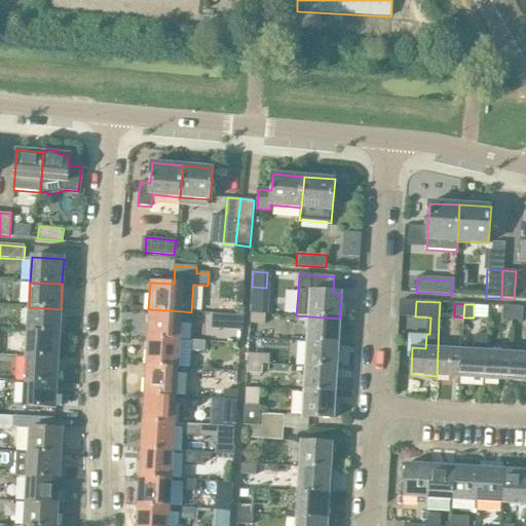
[(19,306),(17,332),(28,332),(60,334),(61,309),(29,307),(19,306)]
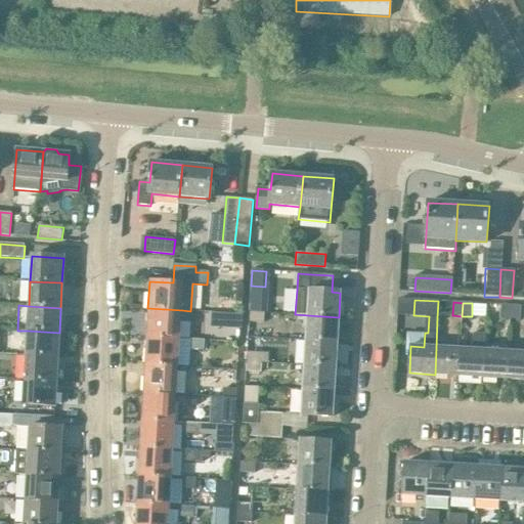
[(511,318),(511,305),(501,305),(500,318),(511,318)]
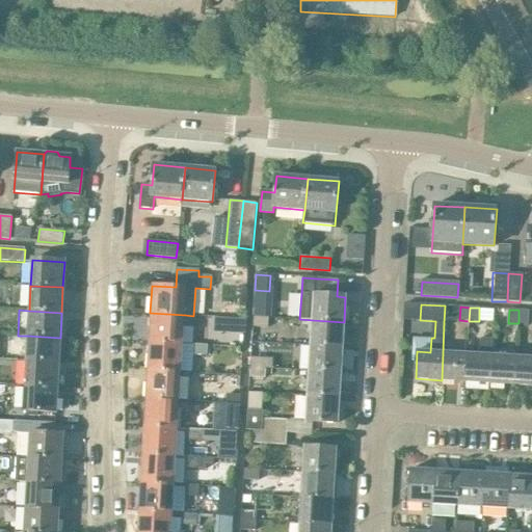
[(528,324),(529,311),(519,310),(519,323),(528,324)]
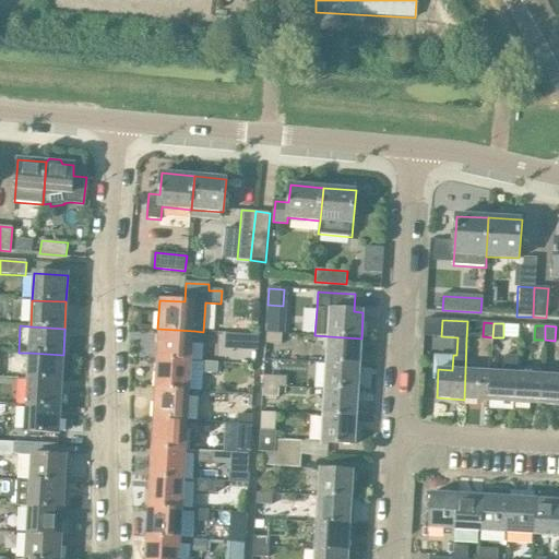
[(192,361),(194,331),(157,329),(156,359),(192,361)]
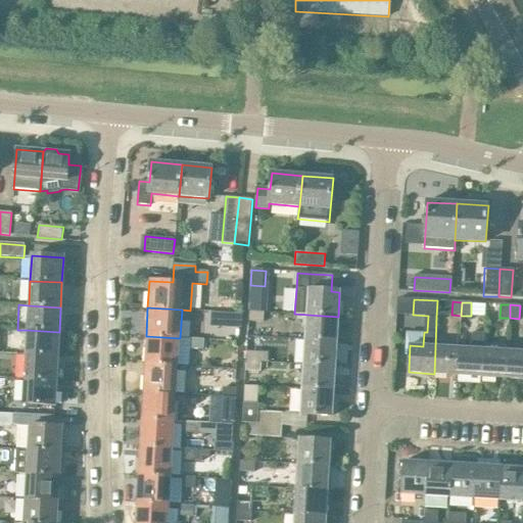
[(204,324),(205,312),(190,311),(189,323),(204,324)]
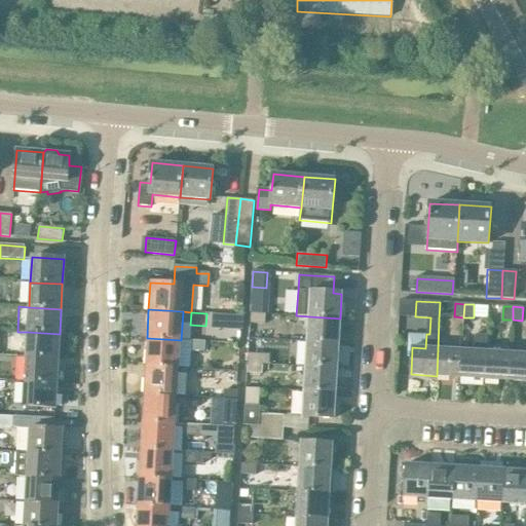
[(263,326),(264,315),(250,314),(250,325),(263,326)]
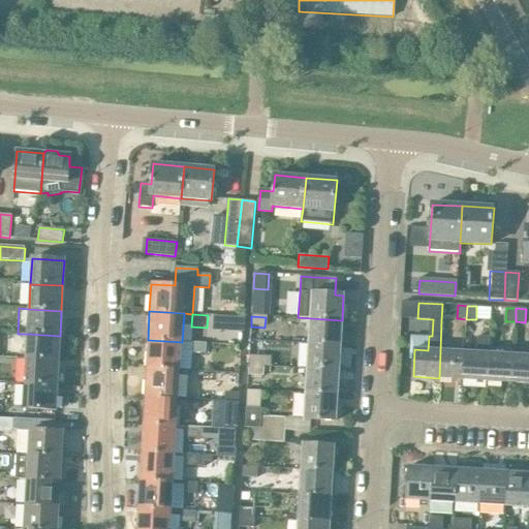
[(231,317),(230,330),(243,330),(244,317),(231,317)]
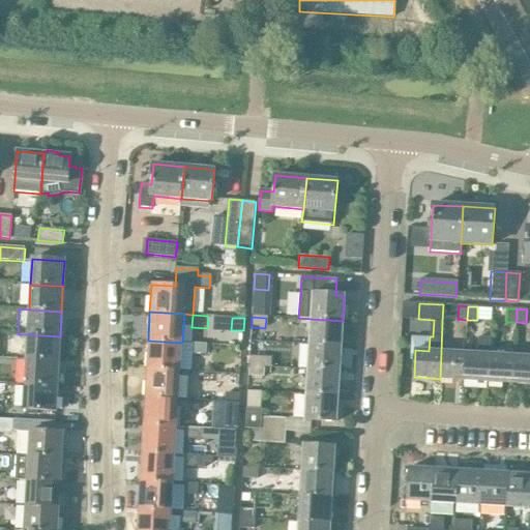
[(341,346),(343,321),(312,319),(310,344),(341,346)]
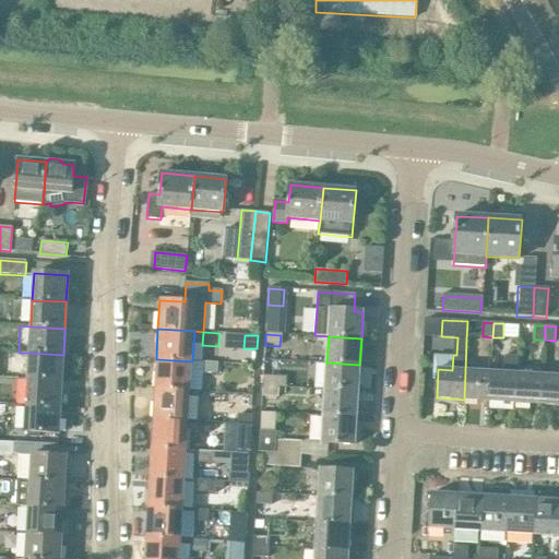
[(61,381),(63,355),(30,353),(27,379),(61,381)]
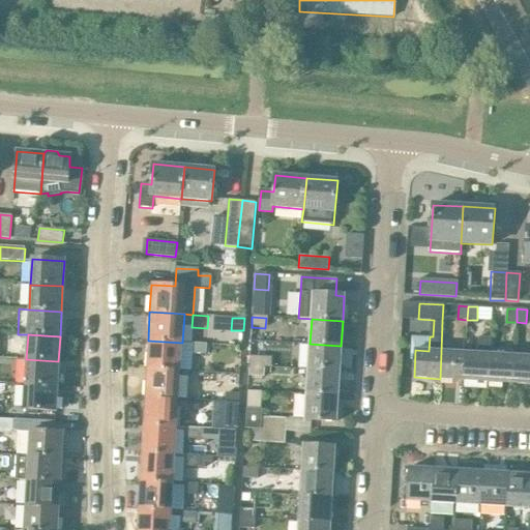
[(489,382),(490,355),(491,337),(478,336),(477,354),(466,353),(464,380),(489,382)]
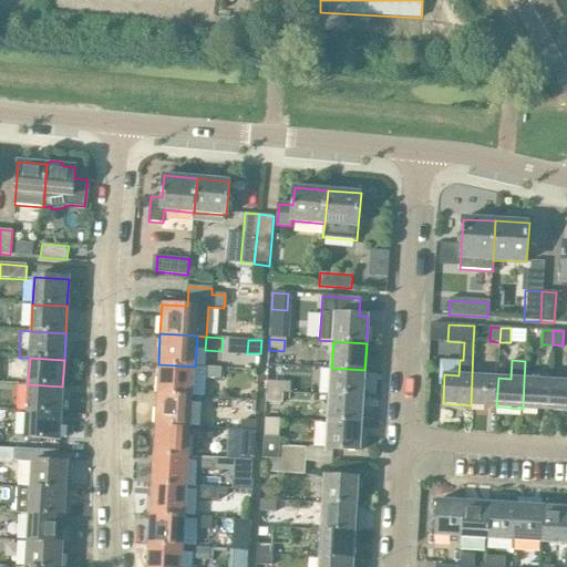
[(193,397),(195,367),(158,364),(156,394),(193,397)]
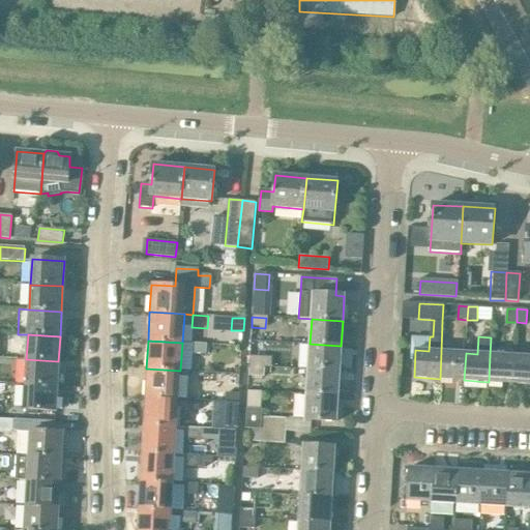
[(206,355),(206,344),(190,343),(189,354),(206,355)]
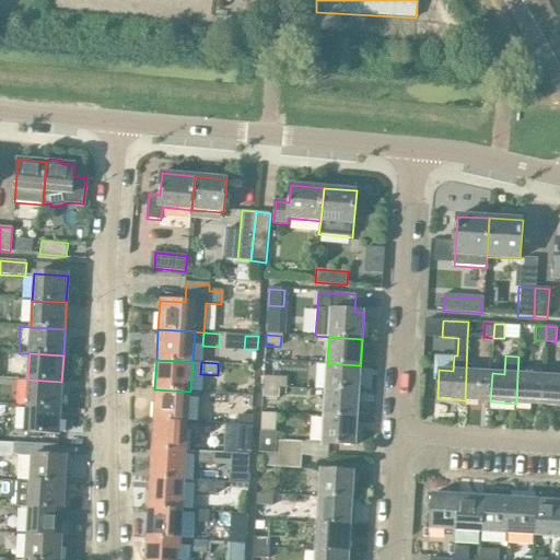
[(359,393),(360,365),(327,363),(326,391),(359,393)]
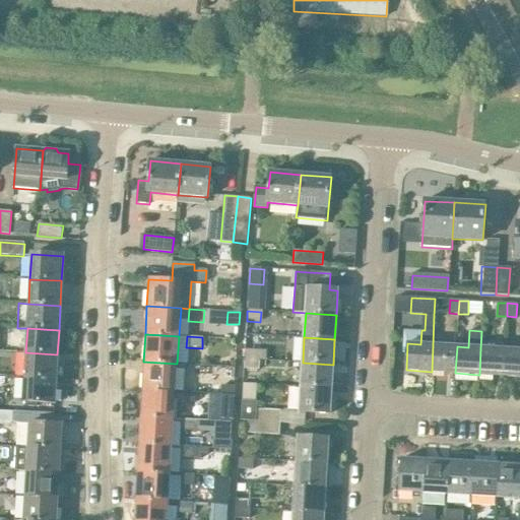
[(455,373),(457,346),(433,345),(432,372),(455,373)]
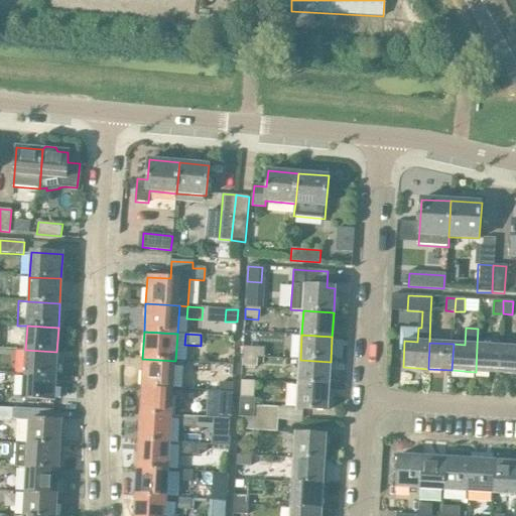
[(500,373),(501,347),(477,346),(476,372),(500,373)]
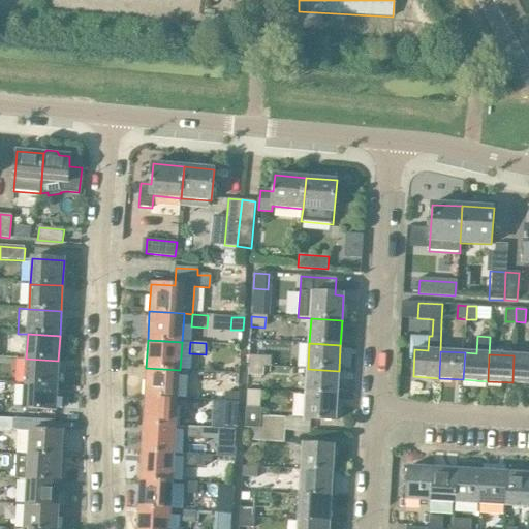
[(528,356),(514,355),(512,382),(528,383),(528,356)]
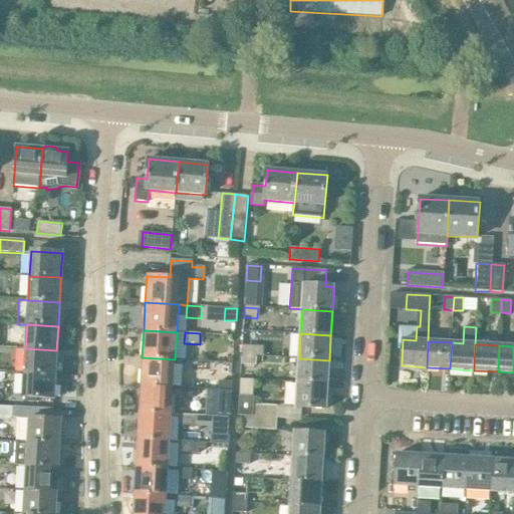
[(263,347),(256,346),(242,346),(241,355),(255,355),(263,356),(263,347)]
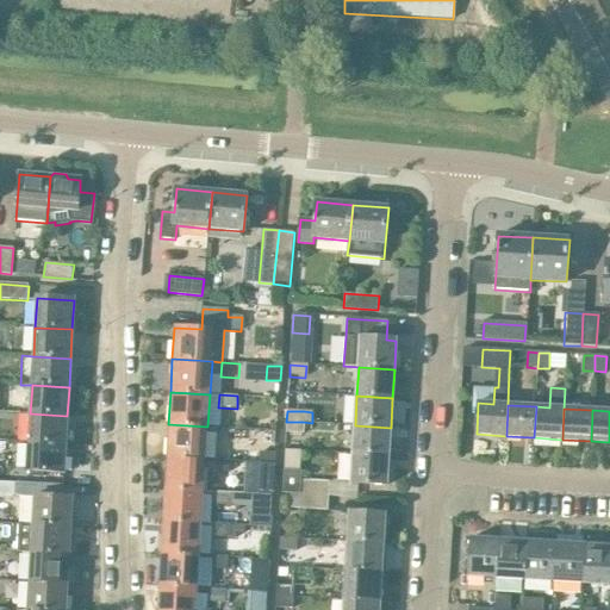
[(66,444),(67,416),(30,414),(29,442),(66,444)]
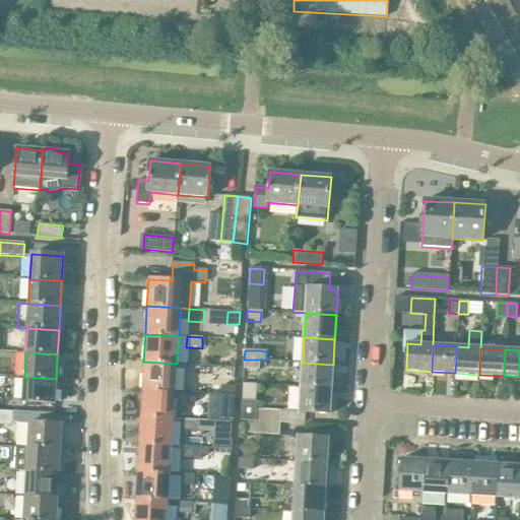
[(257,370),(258,360),(244,360),(244,369),(257,370)]
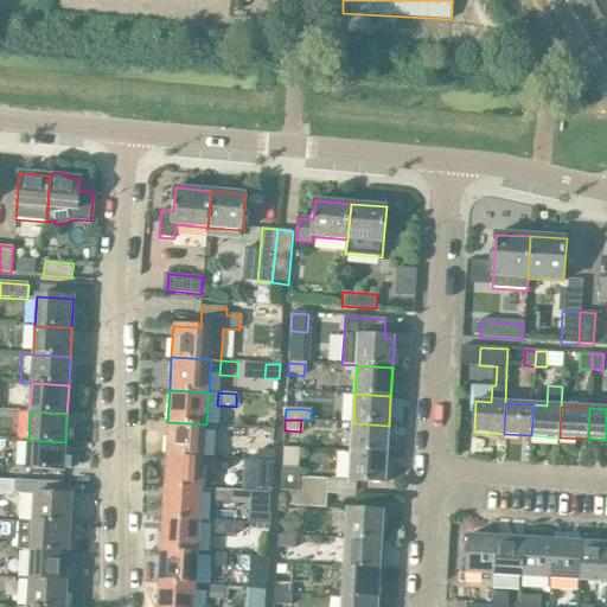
[(205,457),(206,425),(167,422),(165,455),(205,457)]
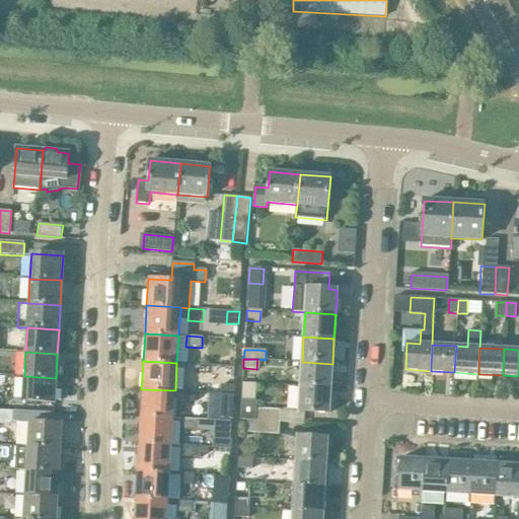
[(330,388),(332,364),(302,362),(300,386),(330,388)]
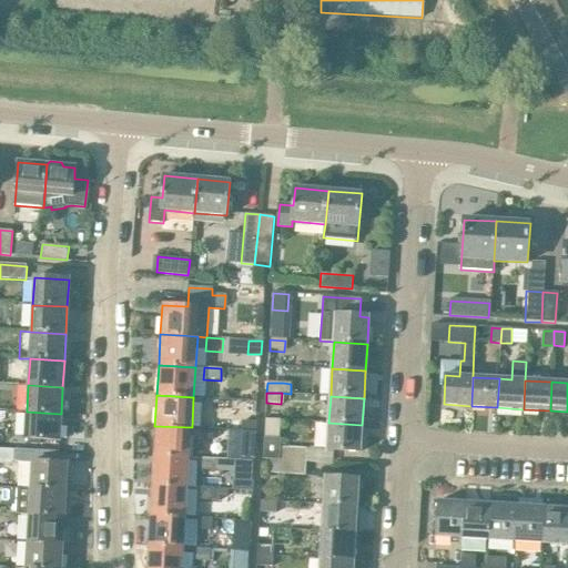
[(60,440),(61,414),(27,412),(26,439),(60,440)]
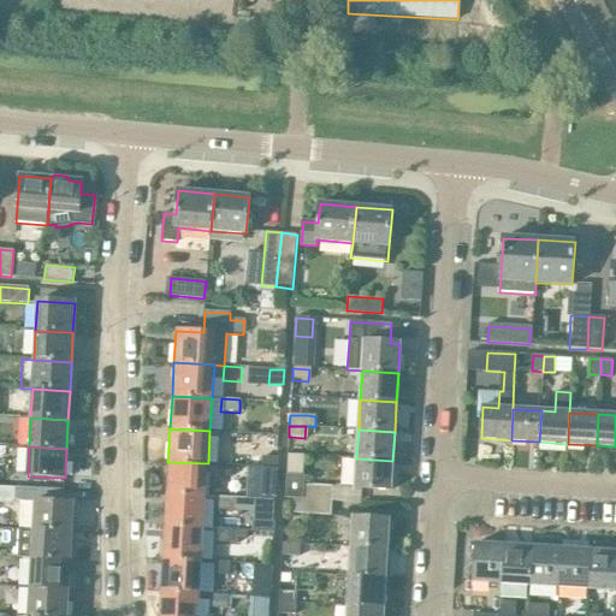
[(262,457),(262,468),(277,469),(277,457),(262,457)]
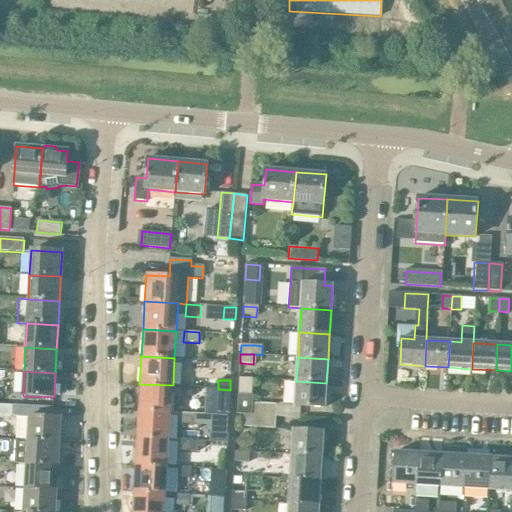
[(324,407),(326,383),(296,381),(295,406),(324,407)]
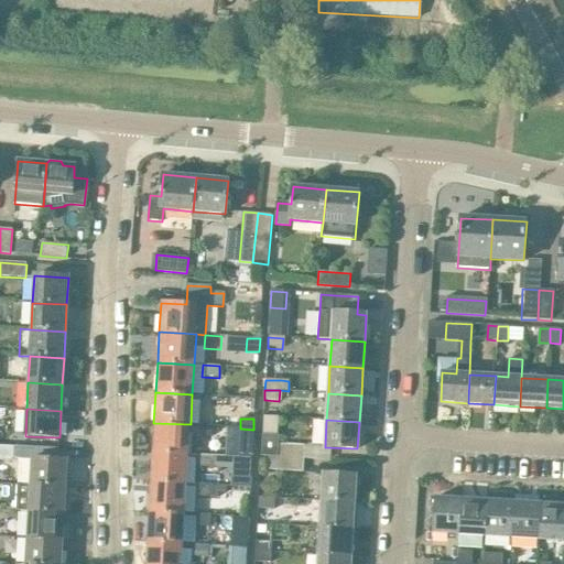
[(188,454),(191,424),(153,423),(152,453),(188,454)]
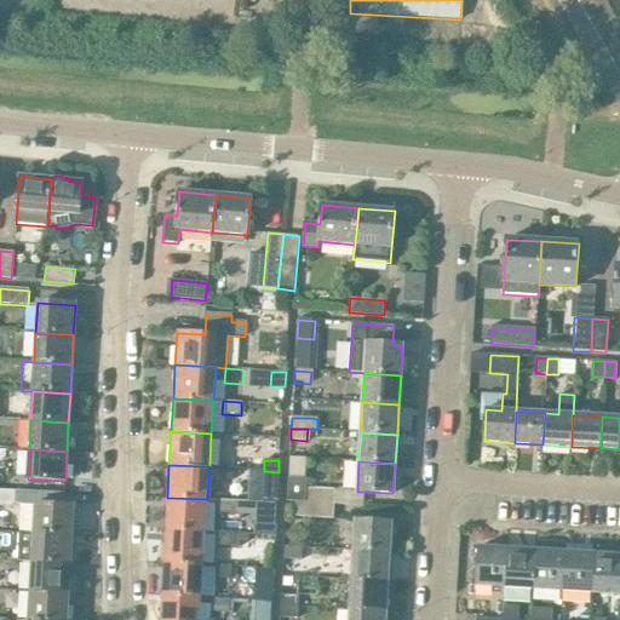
[(277,503),(280,472),(279,472),(264,471),(262,471),(260,503),(277,503)]
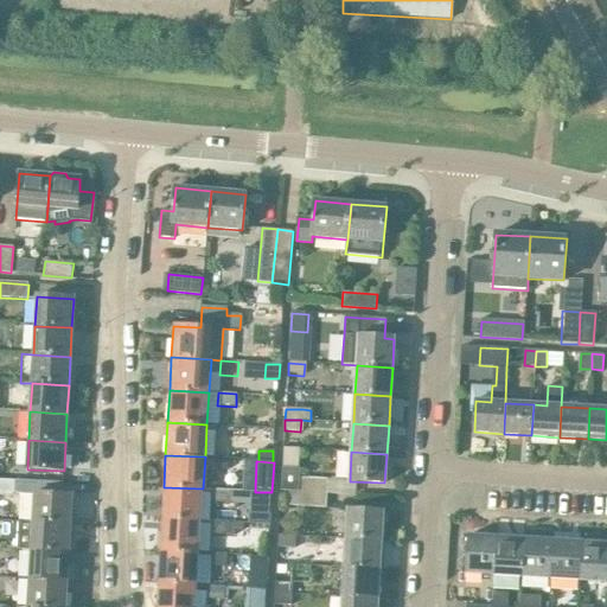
[(0,479),(18,480),(19,470),(0,468),(0,479)]
